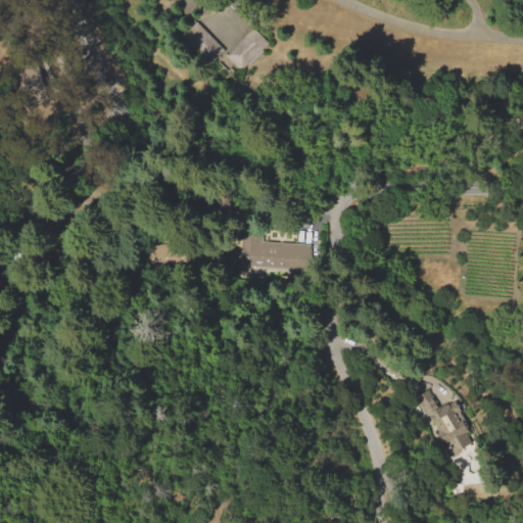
[(182,0),(177,3),(185,14),(197,5),(193,0),(182,0)]
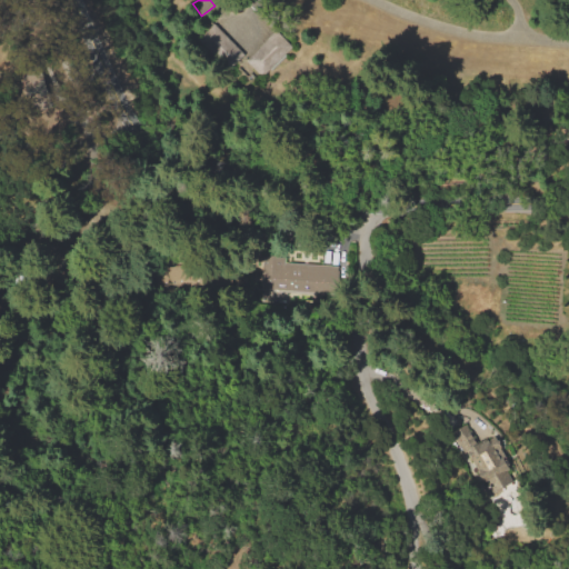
[(201,41),(217,25),(249,57),(275,30),(295,49),(253,91),(201,41)]
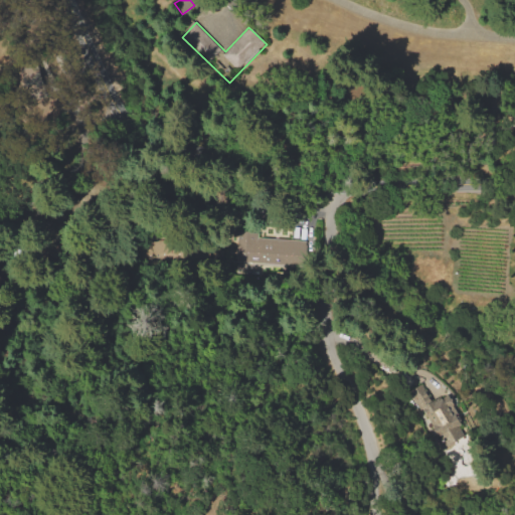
[(46,63),(19,68),(25,95),(33,94),(34,98),(45,96),(44,87),(51,86),(46,63)]
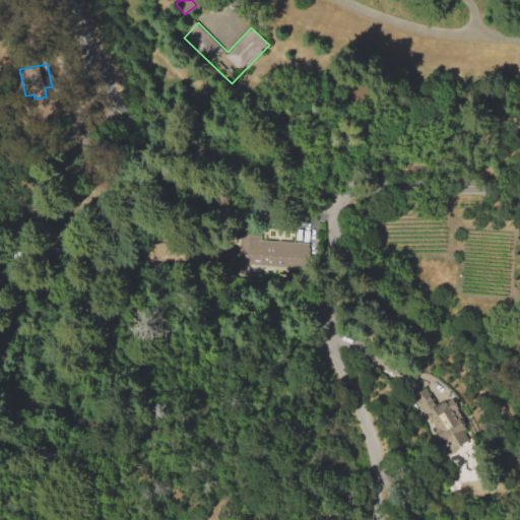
[(236,263),(309,267),(311,242),(259,240),(259,234),(238,233),(236,263)]
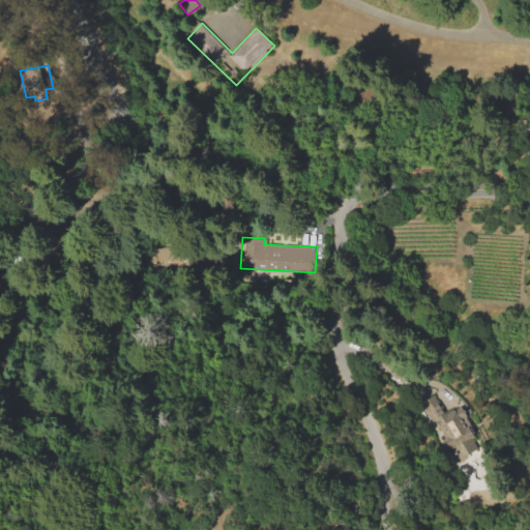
[(420,405),(434,395),(446,415),(461,406),(468,417),(461,421),(467,430),(470,428),(475,436),(464,443),(474,460),(462,468),(420,405)]
